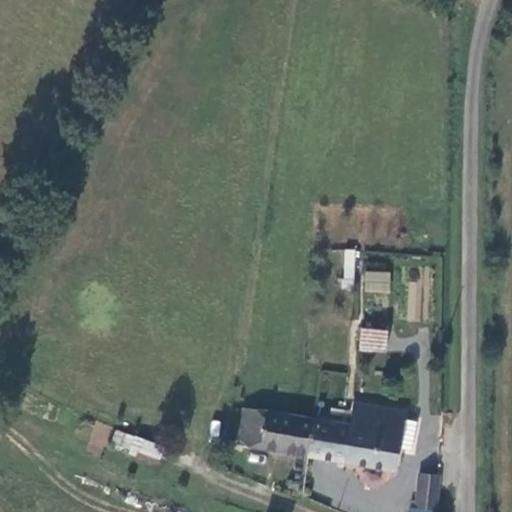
[(335,249),(333,286),(353,287),(355,250),(335,249)]
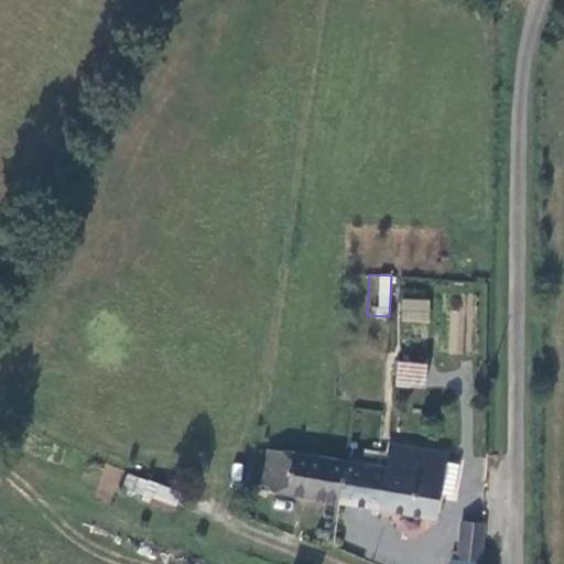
[(430,299),(401,299),(401,322),(430,322),(430,299)]
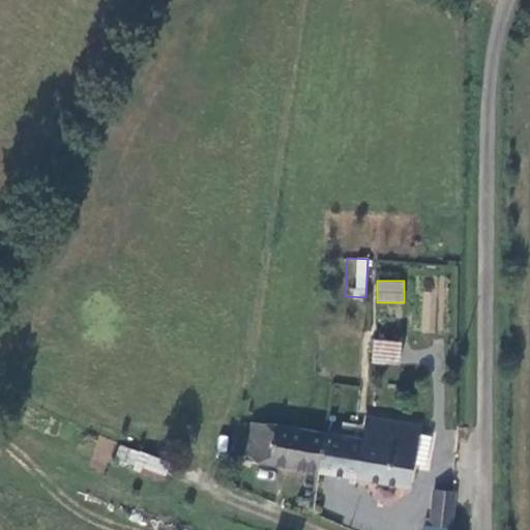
[(401,342),(374,340),(372,365),(399,367),(401,342)]
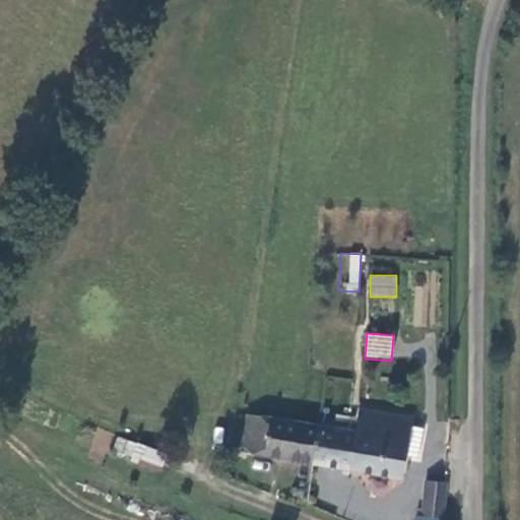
[(411,428),(412,418),(359,407),(353,433),(348,471),(400,481),(405,458),(411,428)]
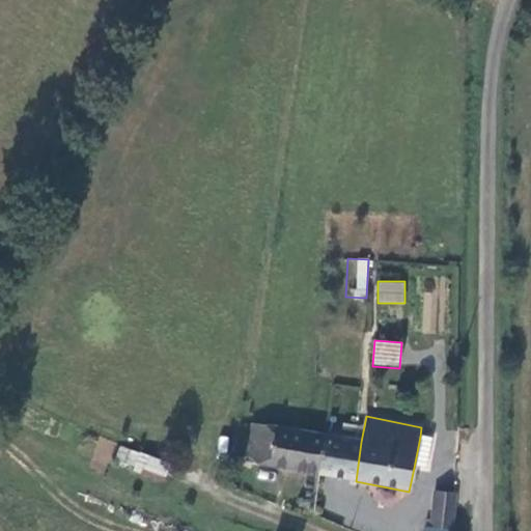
[(246,460),(318,474),(324,437),(252,425),(246,460)]
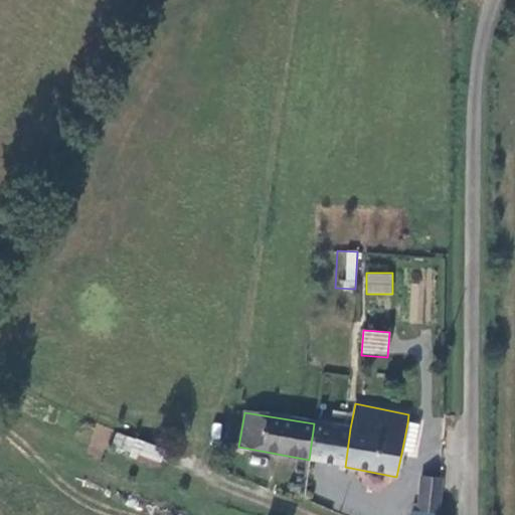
[(87,453),(103,458),(112,428),(97,423),(87,453)]
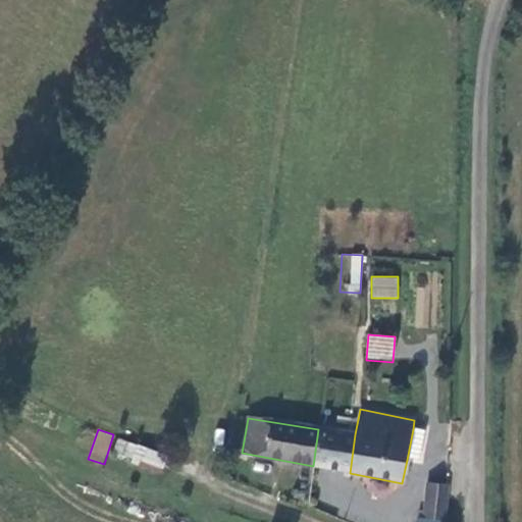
[(313,466),(350,473),(355,434),(318,429),(313,466)]
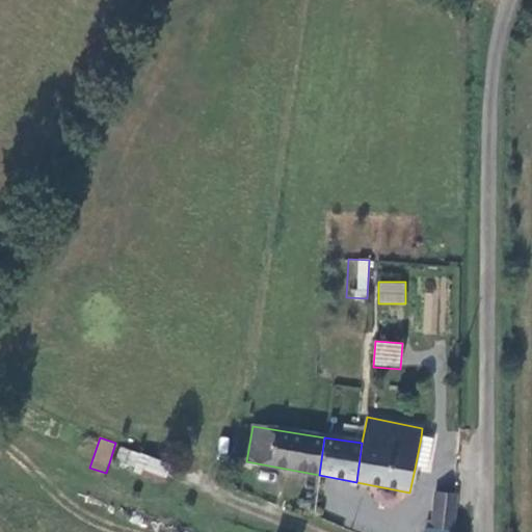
[(434,440),(421,437),(415,469),(428,472),(434,440)]
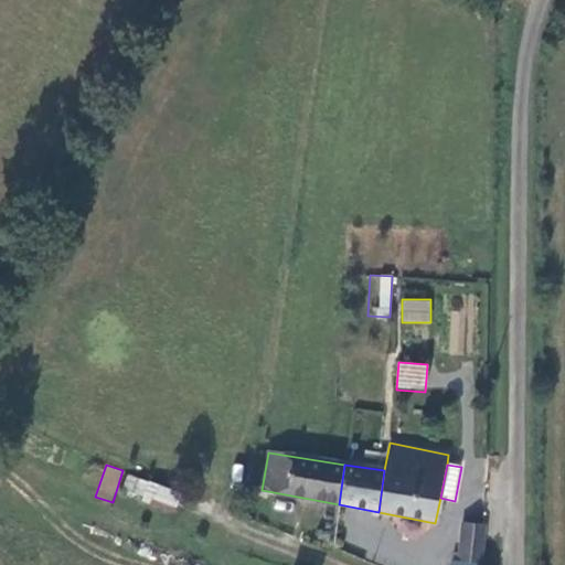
[(142,502),(158,507),(161,490),(146,487),(142,502)]
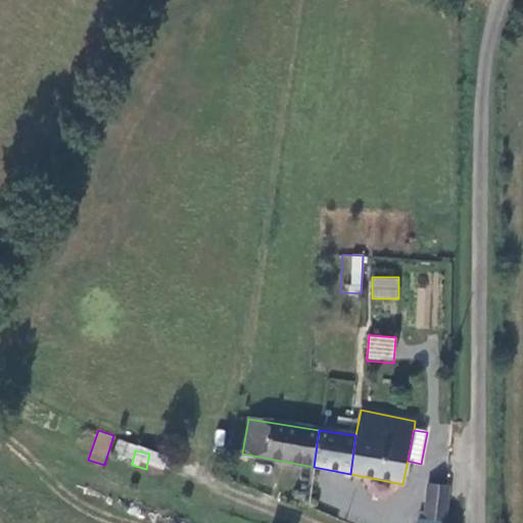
[(174,460),(149,454),(146,469),(170,475),(174,460)]
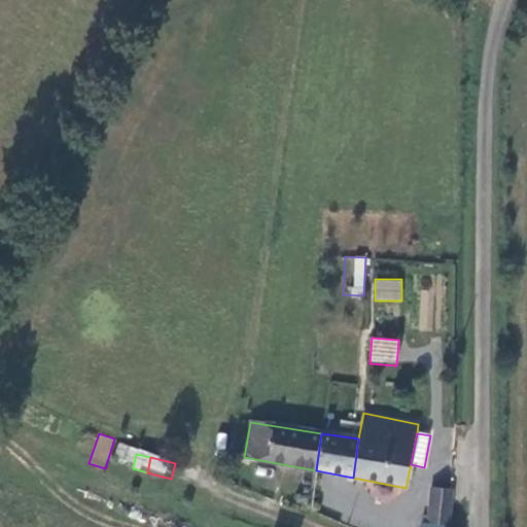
[(429,522),(448,524),(451,491),(432,489),(429,522)]
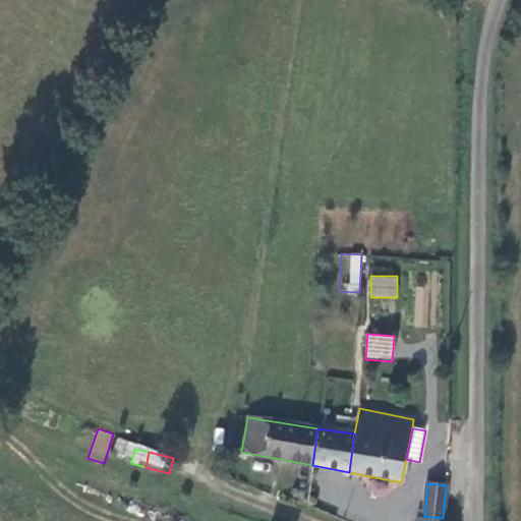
All buildings are outlined.
